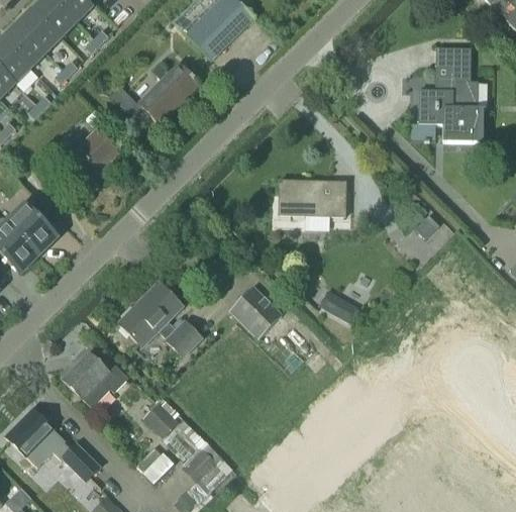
[(41,0),(33,9),(61,36),(77,21),(55,0),(41,0)]
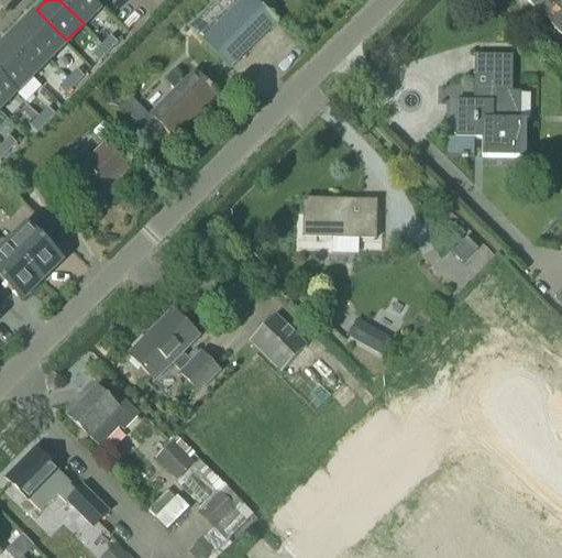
[(101,6),(96,0),(59,0),(84,23),(101,6)]
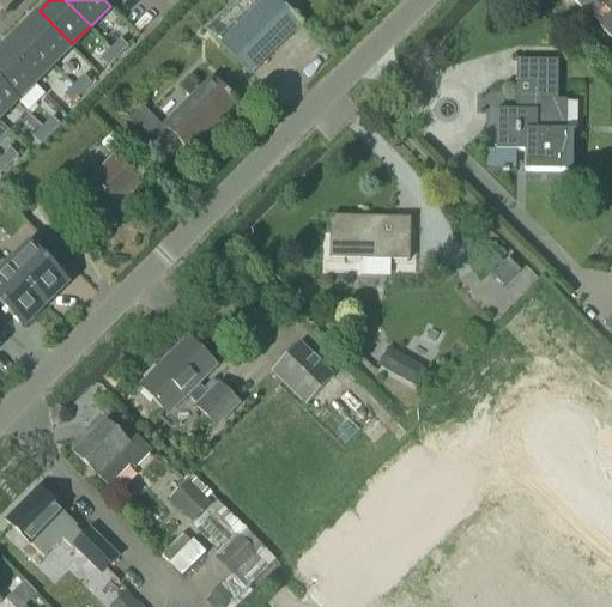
[(231,0),(206,25),(252,71),(302,20),(280,0),(231,0)]
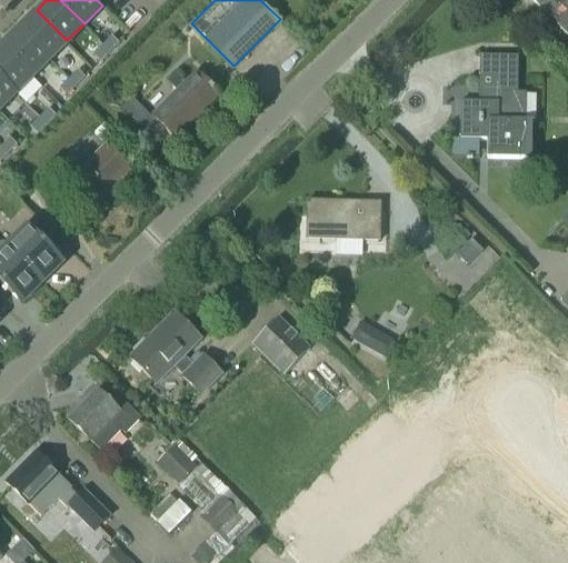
[(537,0),(551,13),(554,14),(557,18),(556,19),(558,21),(567,30),(567,0),(537,0)]
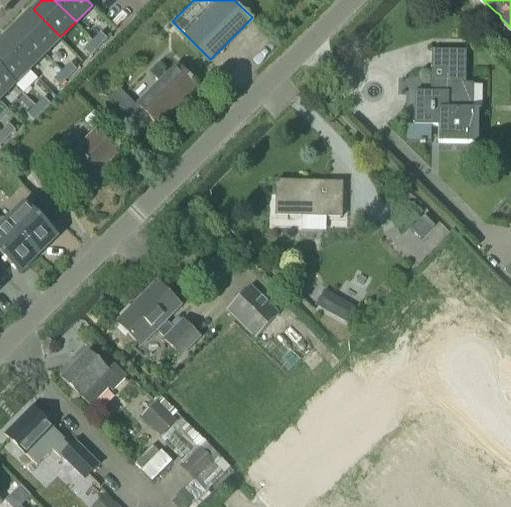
[(33,9),(18,24),(45,51),(60,36),(33,9)]
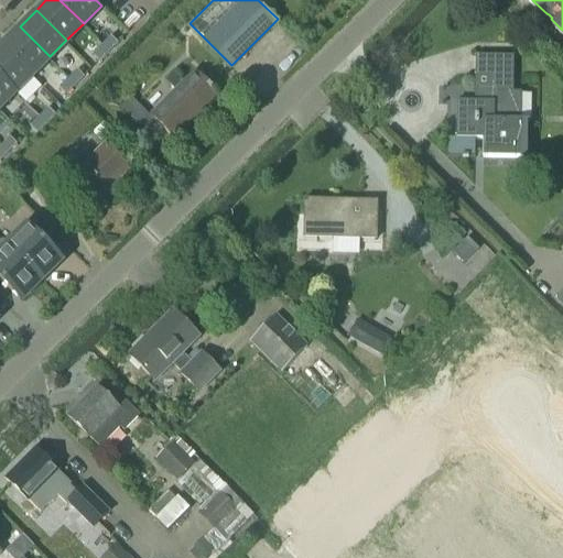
[(33,73),(50,56),(20,26),(3,43),(33,73)]
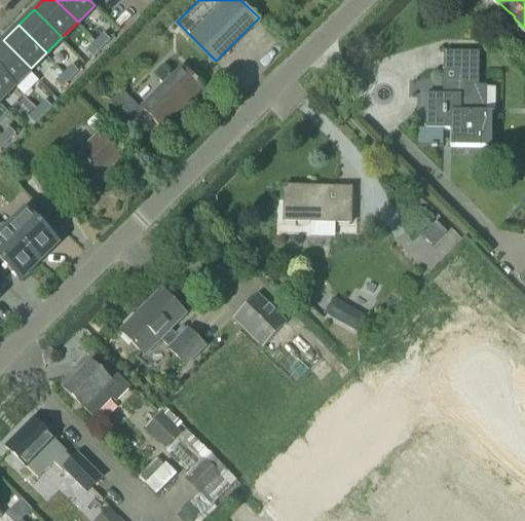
[(96,39),(102,45),(110,37),(105,31),(96,39)]
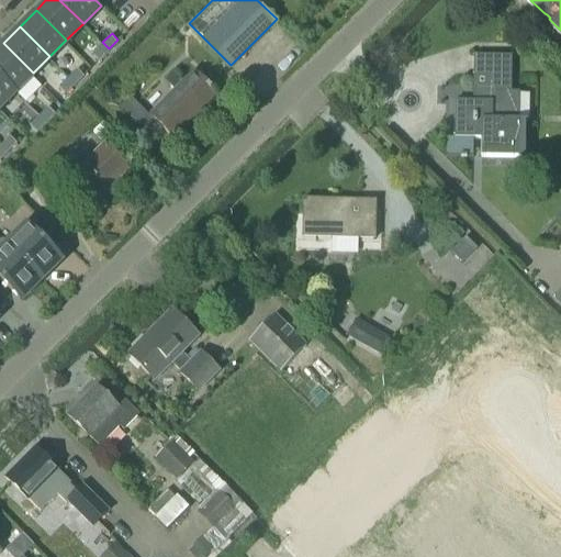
[(93,51),(100,57),(109,48),(102,42),(93,51)]
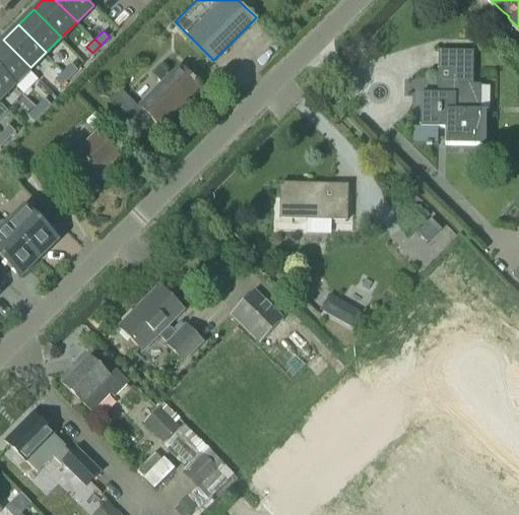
[(3,40),(0,42),(0,67),(15,83),(30,67),(3,40)]
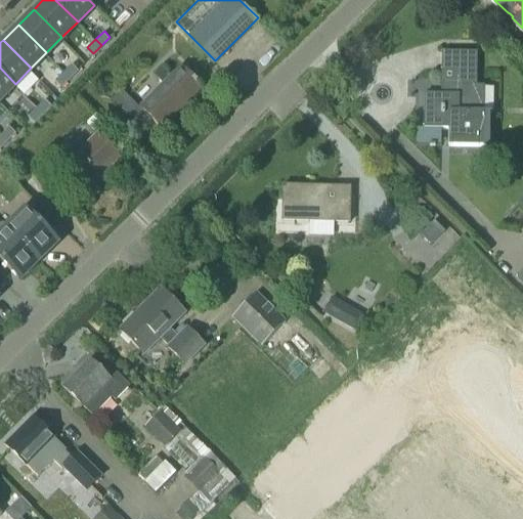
[(416,126),(415,140),(441,141),(442,127),(449,127),(448,142),(489,143),(490,107),(483,107),(484,82),(476,82),(476,49),(442,48),(441,83),(445,84),(445,92),(424,92),(423,126),(416,126)]
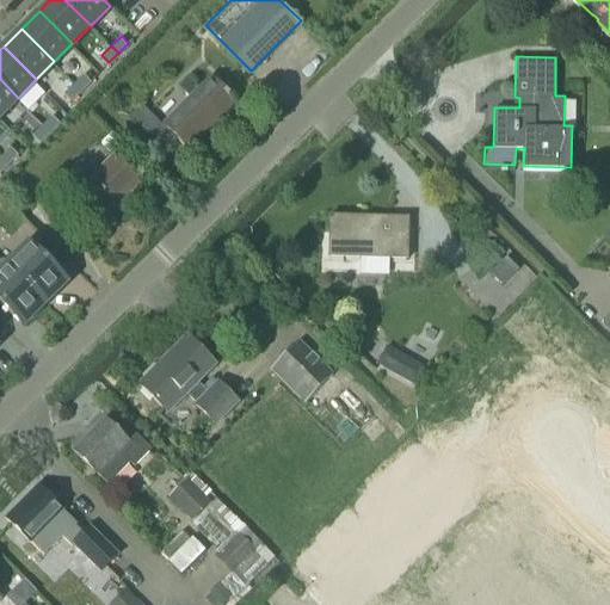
[(92,79),(85,72),(75,82),(81,88),(92,79)]
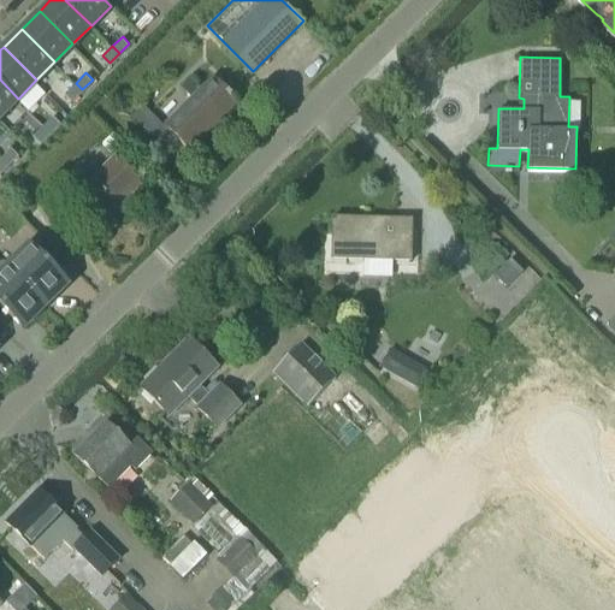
[(213,75),(201,87),(190,75),(181,84),(191,96),(165,123),(191,148),(238,100),(232,95),(234,94),(229,89),(228,90),(213,75)]
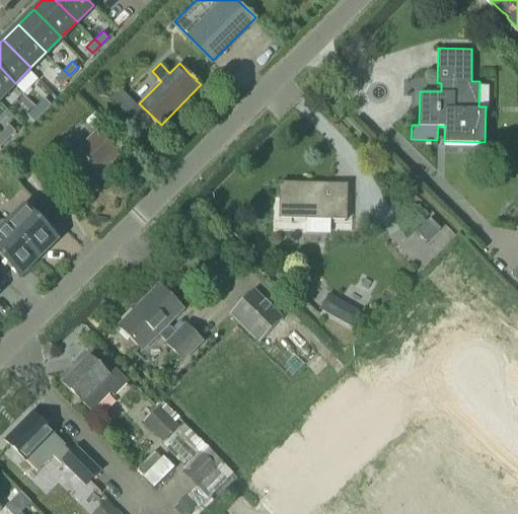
[(0,97),(15,83),(0,67),(0,97)]
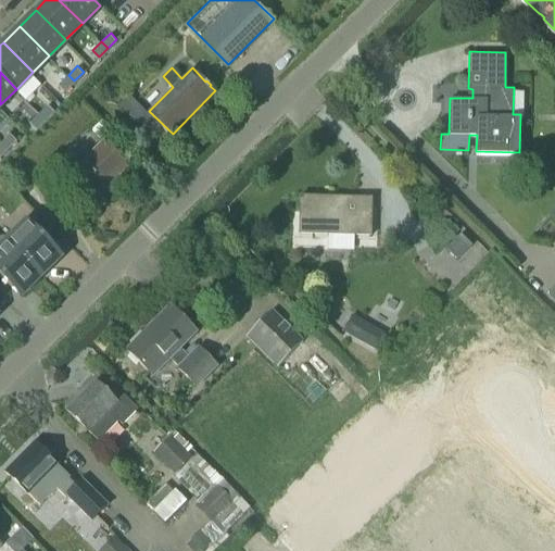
[(59,84),(65,90),(74,80),(68,75),(59,84)]
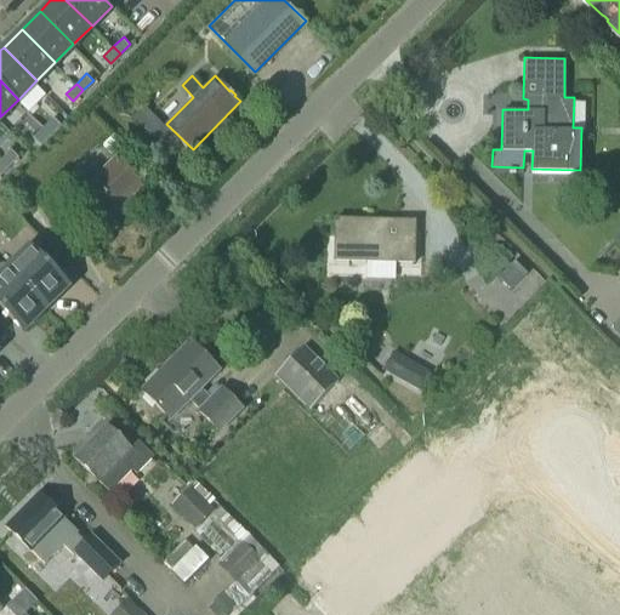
[(55,115),(45,125),(51,132),(62,123),(55,115)]
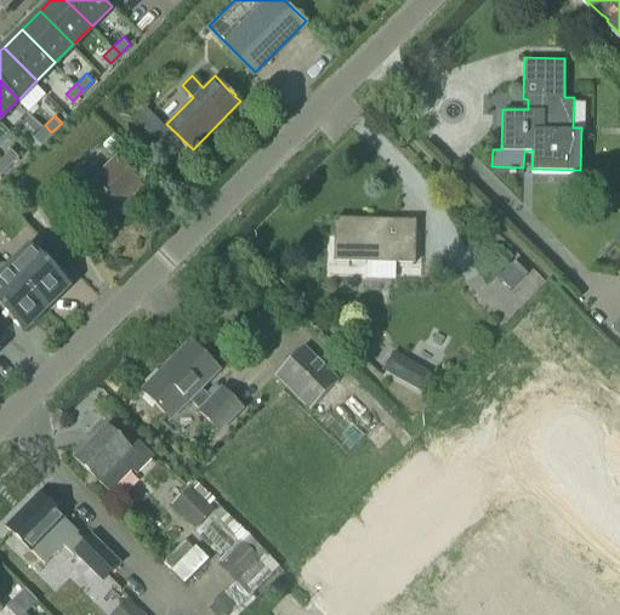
[(41,142),(51,132),(45,125),(34,136),(41,142)]
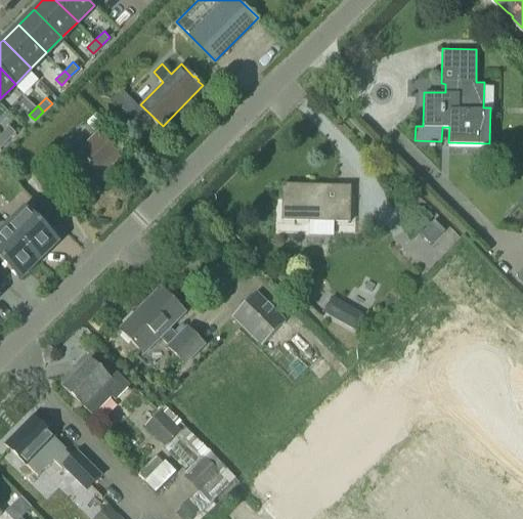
[(10,124),(2,133),(7,138),(16,130),(10,124)]
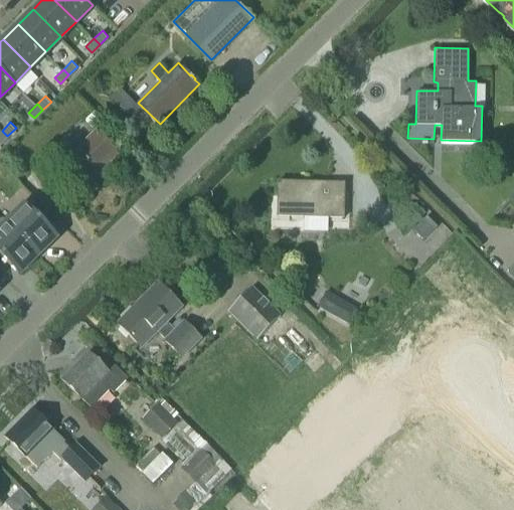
[(97,130),(65,162),(88,184),(119,152),(97,130)]
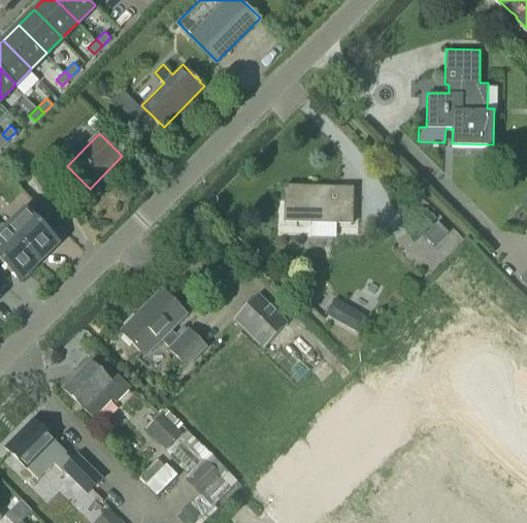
[(352,221),(353,195),(353,186),(285,185),(285,220),(352,221)]
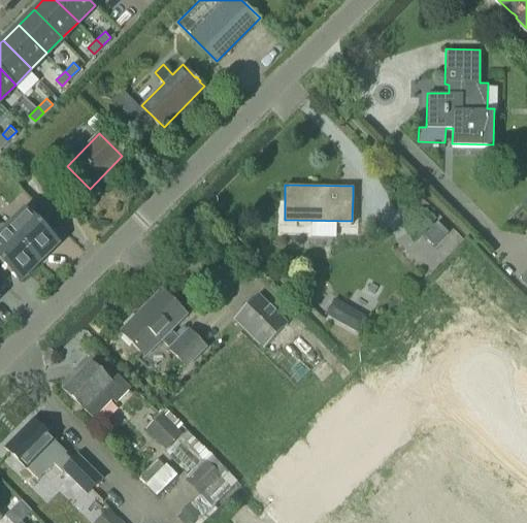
[(8,227),(8,228),(38,259),(58,240),(27,209),(8,227)]
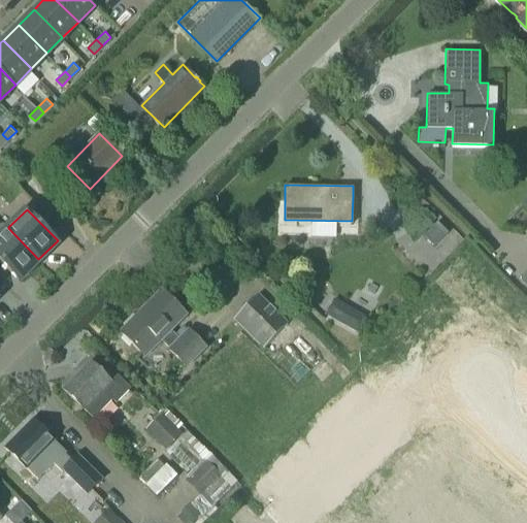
[(439,219),(425,232),(435,243),(450,230),(439,219)]
